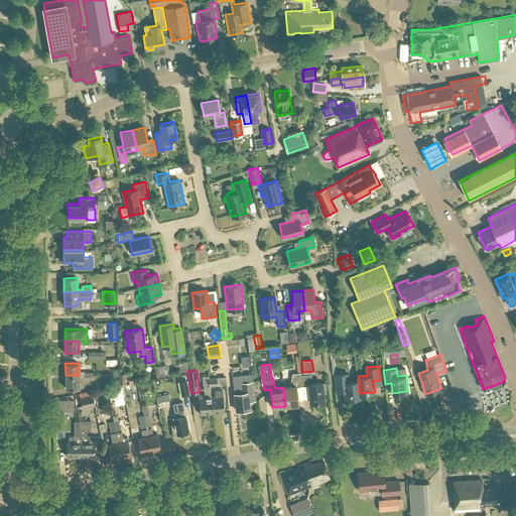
[(302,385),(301,375),(300,372),(292,373),(290,386),(283,387),(285,406),(298,404),(295,386),(302,386),(302,385)]
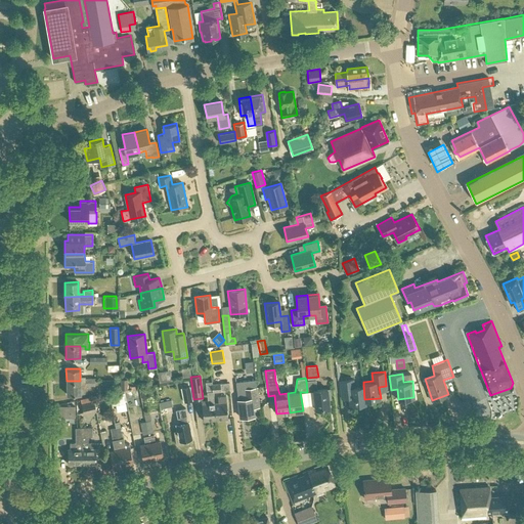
[(364,399),(363,385),(354,386),(353,378),(340,380),(342,395),(349,394),(350,404),(365,403),(364,399)]
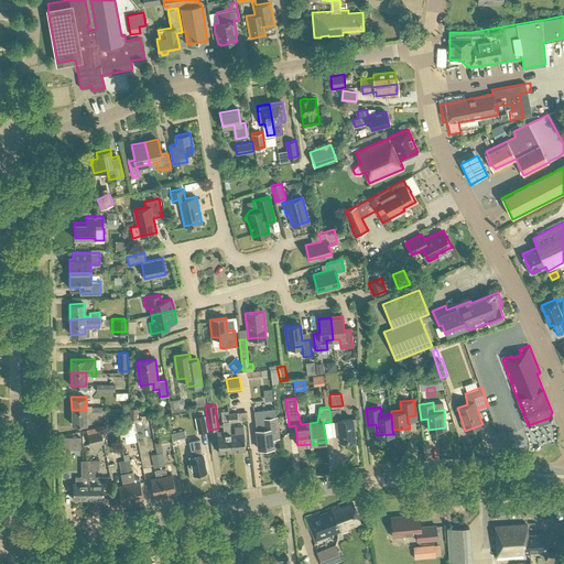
[(329,410),(331,421),(337,420),(339,441),(355,438),(353,418),(342,420),(339,409),(329,410)]
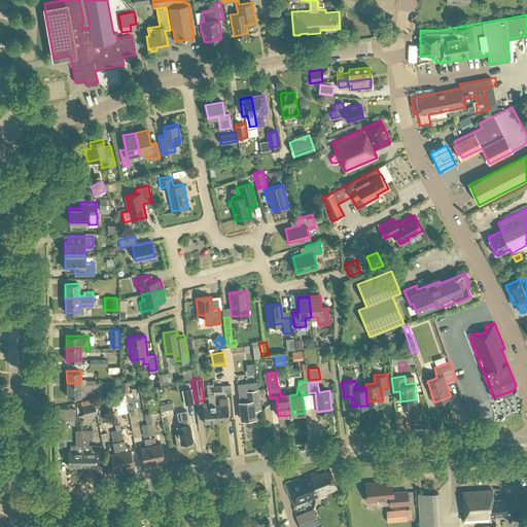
[(80,383),(67,383),(67,396),(80,396),(80,390),(86,390),(86,387),(103,387),(103,383),(96,383),(86,383),(80,383)]
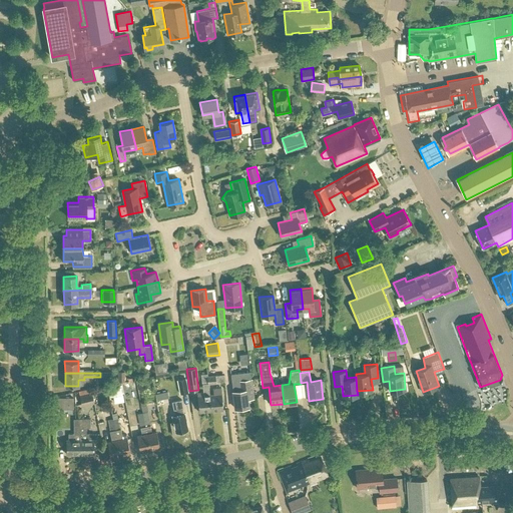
[(209,384),(216,383),(216,380),(224,379),(223,373),(208,375),(209,384)]
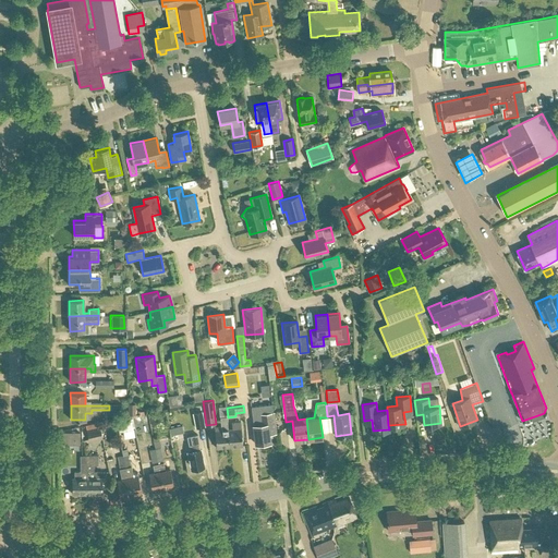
[(196,427),(205,425),(203,411),(193,412),(196,427)]
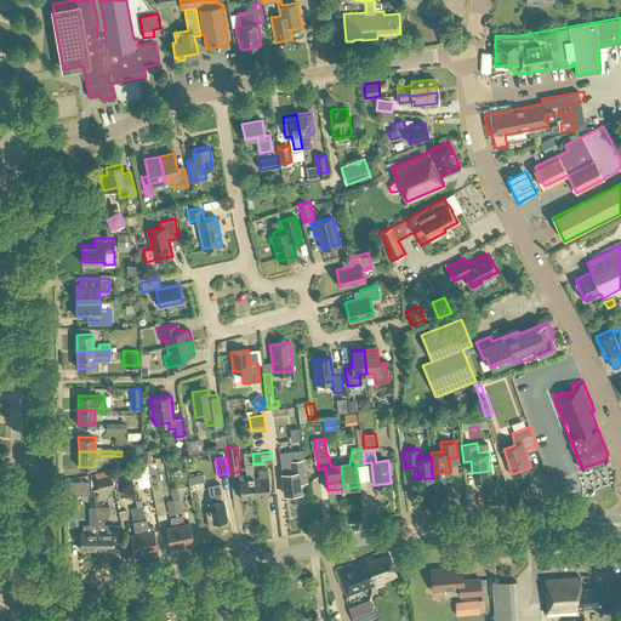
[(285,494),(301,491),(300,483),(306,482),(303,459),(289,460),(289,473),(283,473),(285,494)]
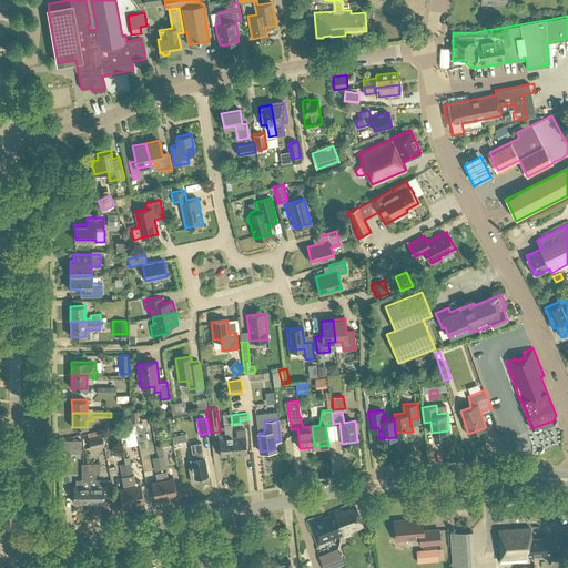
[(234,455),(232,437),(231,424),(223,425),(224,434),(219,434),(220,456),(234,455)]
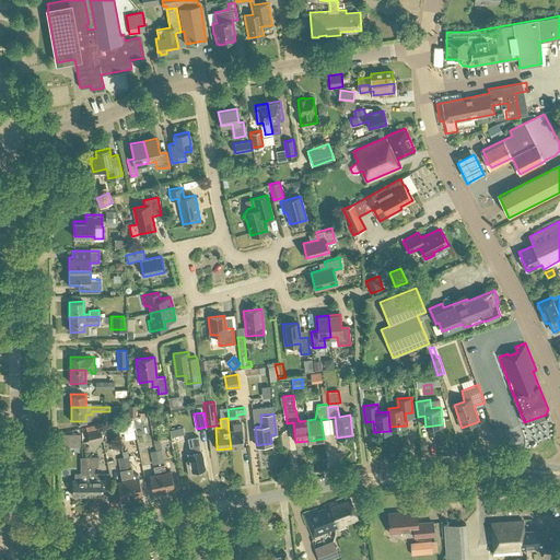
[(120,432),(133,430),(131,420),(118,422),(120,432)]
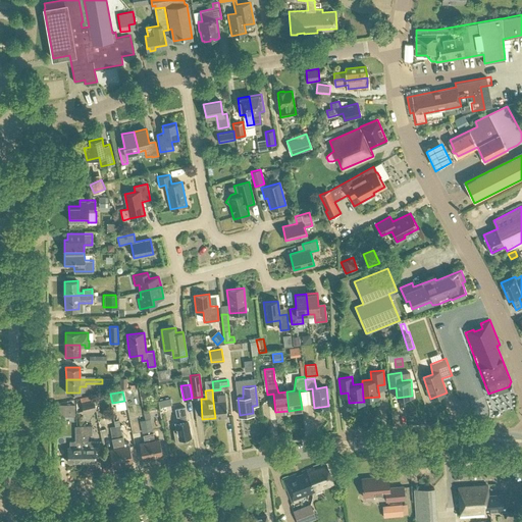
[(213,402),(215,418),(227,417),(225,394),(217,395),(217,401),(213,402)]
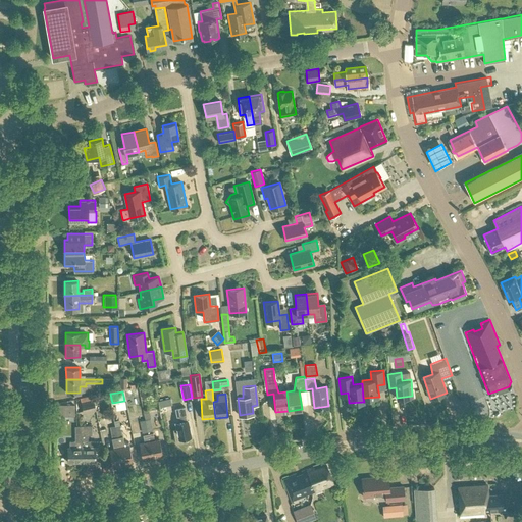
[(94,399),(81,402),(84,413),(96,410),(94,399)]
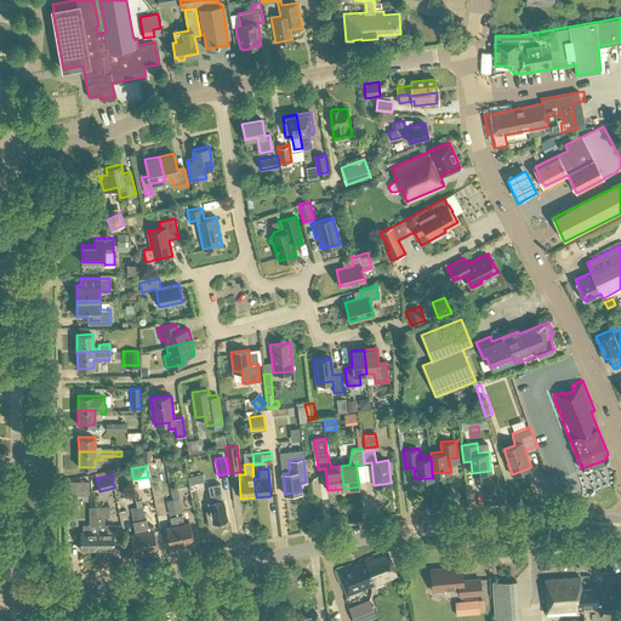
[(68,479),(68,493),(79,493),(78,479),(68,479)]
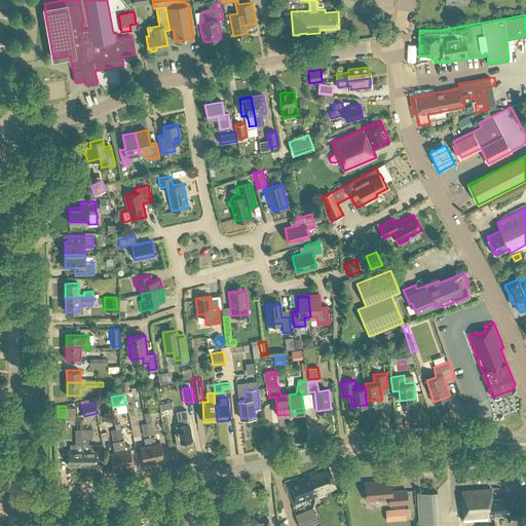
[(189,423),(187,415),(186,409),(179,410),(182,424),(177,425),(180,443),(193,440),(190,423),(189,423)]
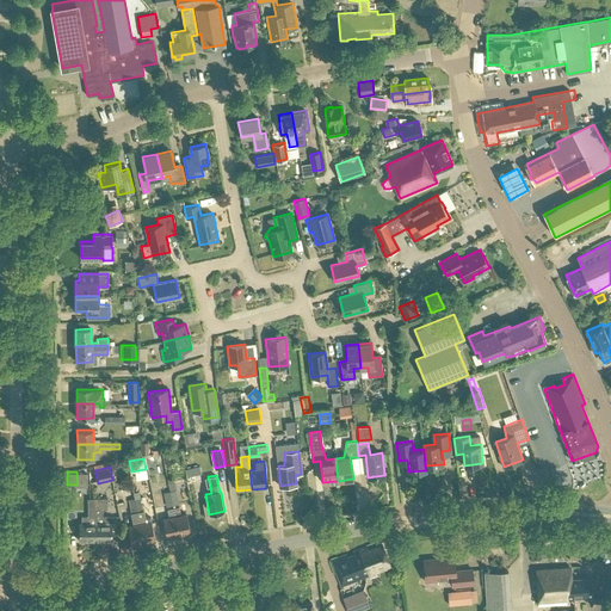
[(109,511),(119,511),(119,497),(109,497),(109,511)]
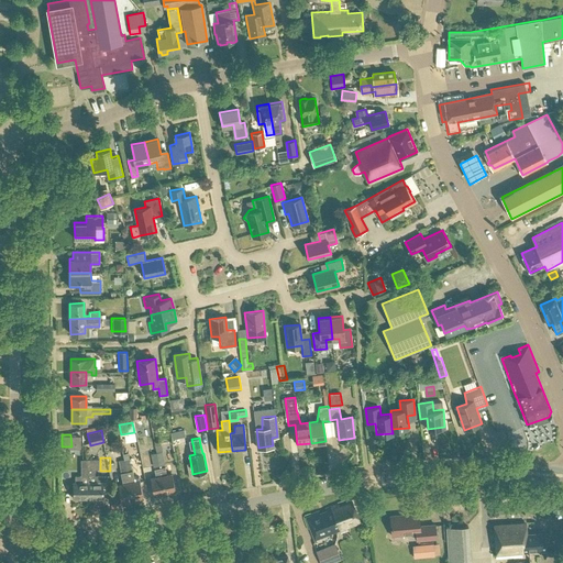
[(73,498),(88,498),(87,459),(80,460),(80,475),(75,475),(75,482),(73,482),(73,498)]
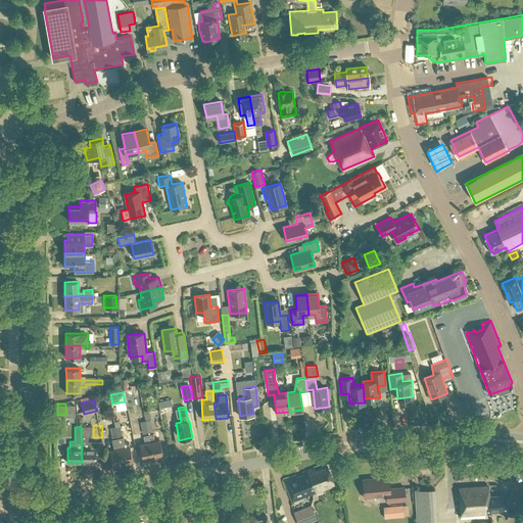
[(81,426),(82,463),(95,463),(95,441),(87,442),(87,435),(92,435),(92,426),(81,426)]
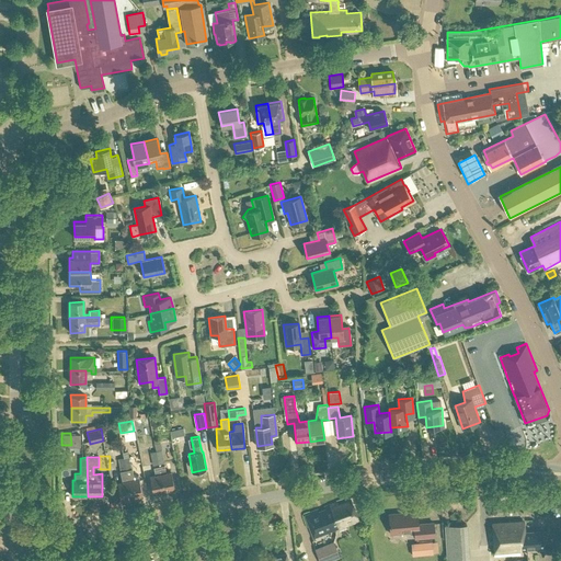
[(159,466),(164,491),(174,489),(171,471),(165,472),(164,465),(159,466)]
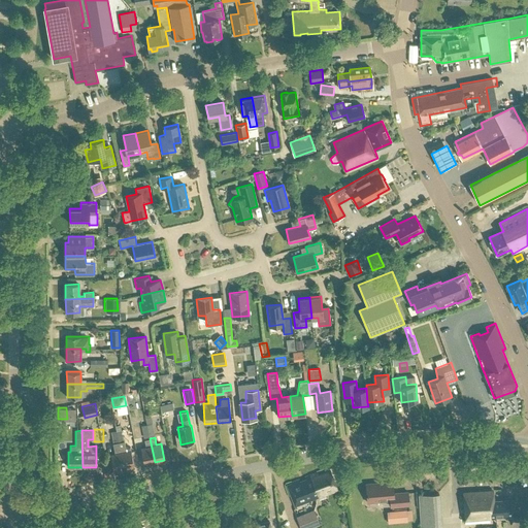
[(144,464),(155,462),(150,438),(144,439),(146,447),(141,448),(144,464)]
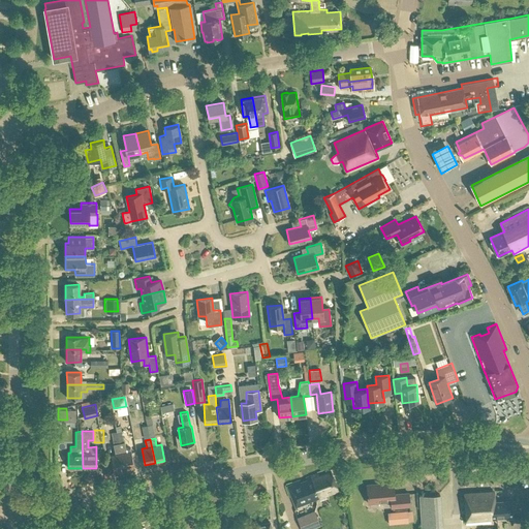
[(120,445),(124,469),(134,467),(131,450),(126,452),(125,444),(120,445)]
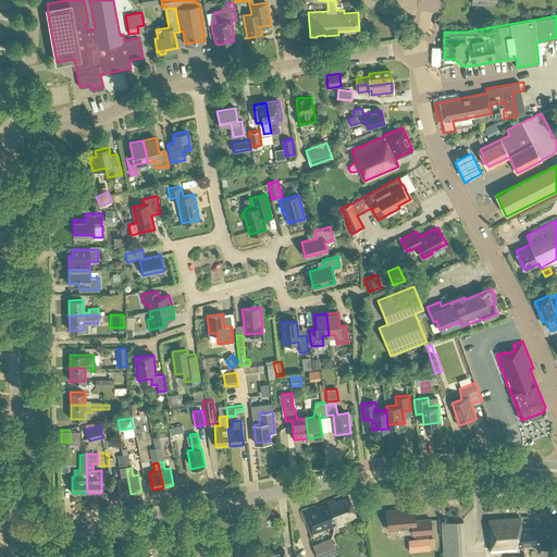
[(120,496),(131,494),(126,469),(121,470),(123,478),(116,479),(120,496)]
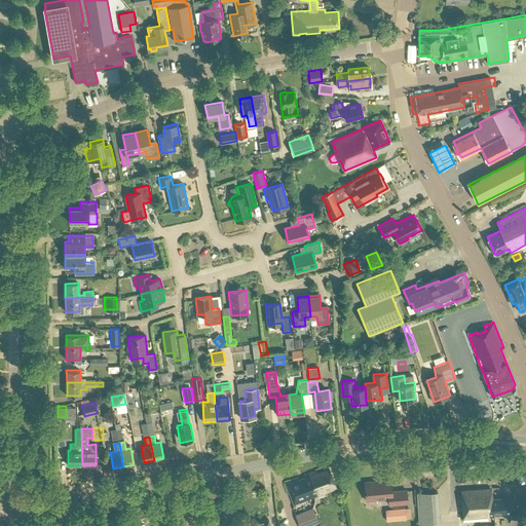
[(291,482),(286,483),(293,502),(323,490),(336,485),(329,468),(316,474),(315,471),(290,480),(291,482)]
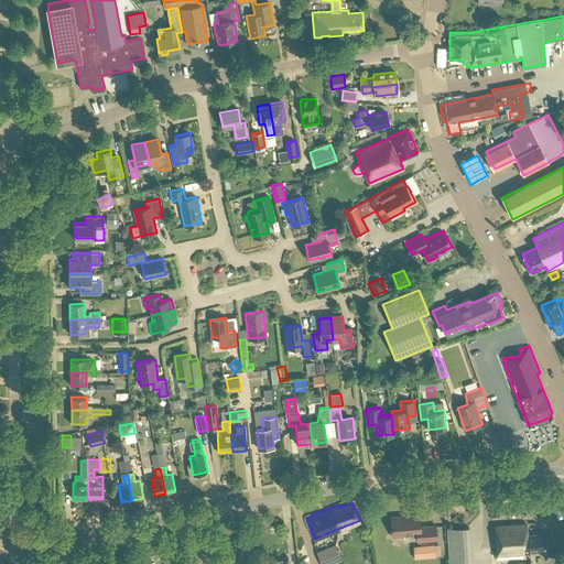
[(420,525),(419,512),(410,513),(410,514),(391,516),(392,535),(416,533),(418,540),(437,539),(436,524),(420,525)]
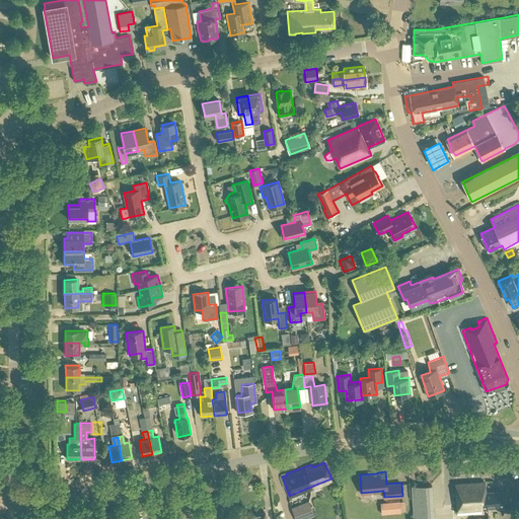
[(486,492),(485,482),(455,484),(457,511),(488,509),(488,508),(503,507),(502,491),(486,492)]
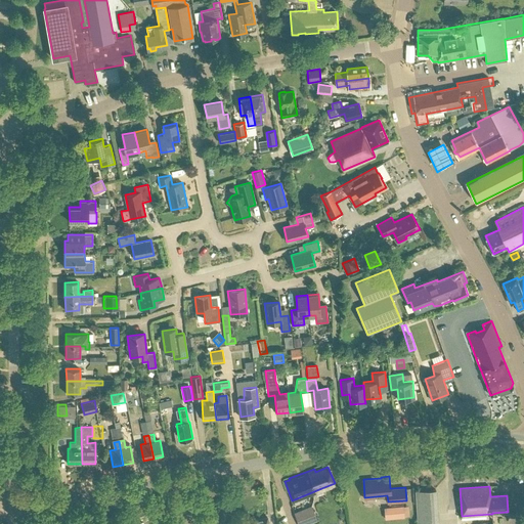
[(438,523),(437,491),(416,492),(418,523),(438,523)]
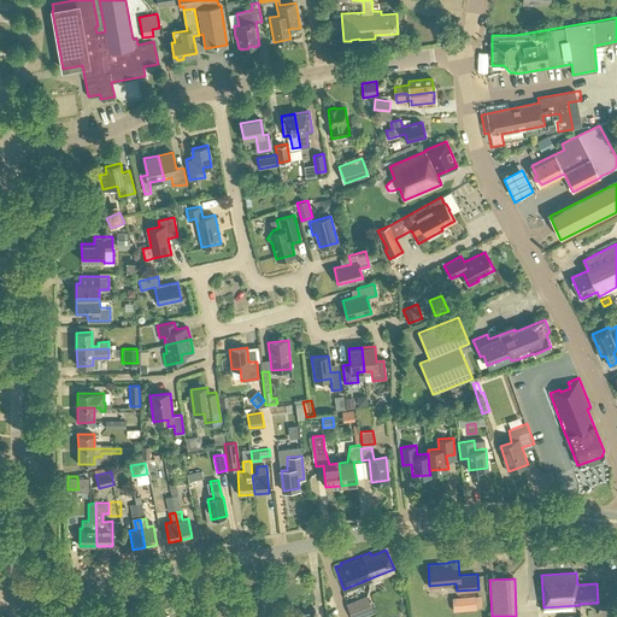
[(365,595),(347,604),(351,613),(370,605),(365,595)]
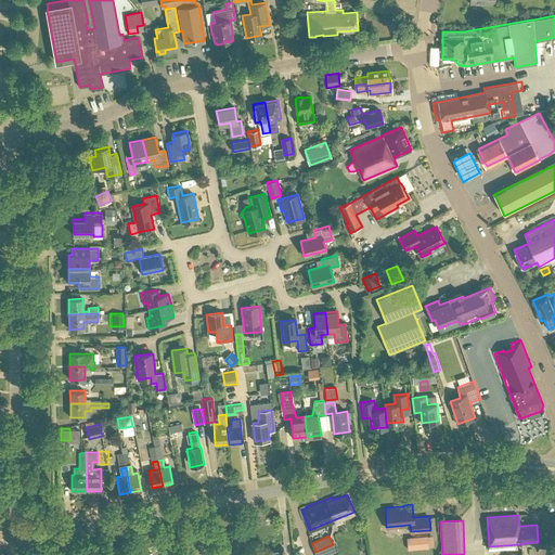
[(424,536),(414,536),(407,537),(408,547),(427,545),(426,536),(424,536)]
